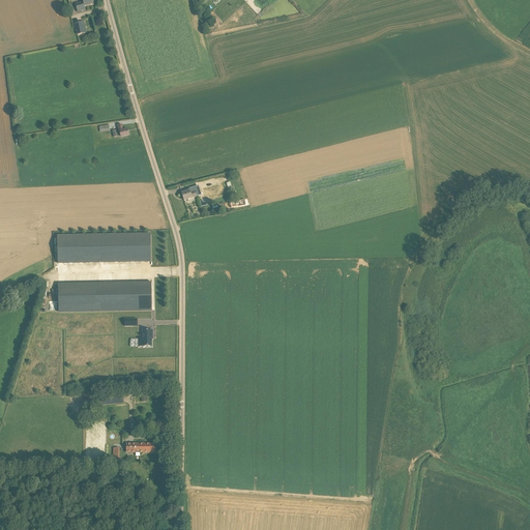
[(85,7),(93,5),(91,0),(82,0),(83,2),(76,4),(78,12),(85,10),(85,7)]
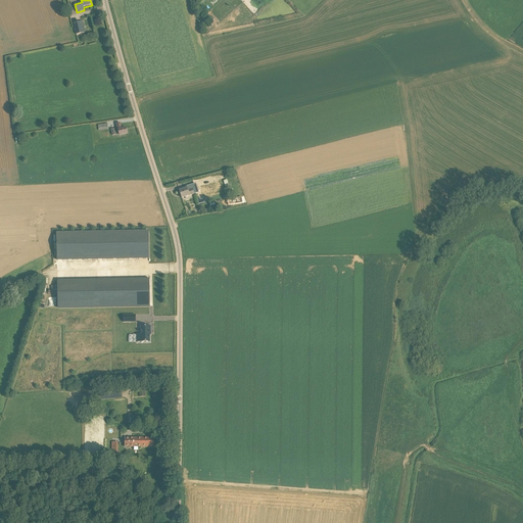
[(81,21),(73,24),(77,35),(84,33),(81,21)]
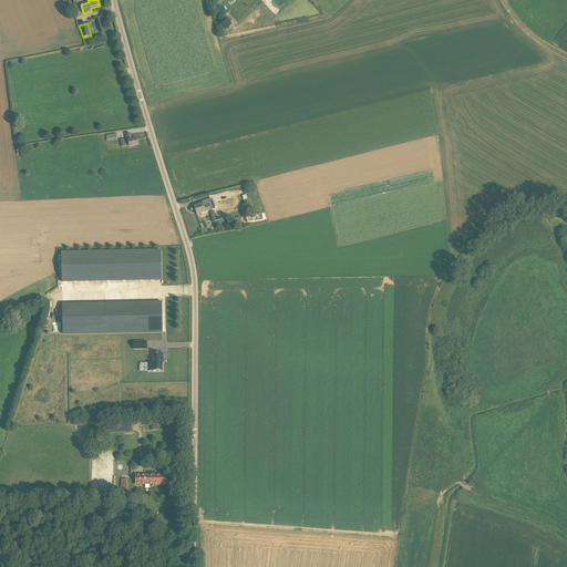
[(137,138),(132,140),(131,134),(126,134),(127,140),(121,141),(122,147),(125,146),(130,146),(130,147),(138,145),(137,138)]
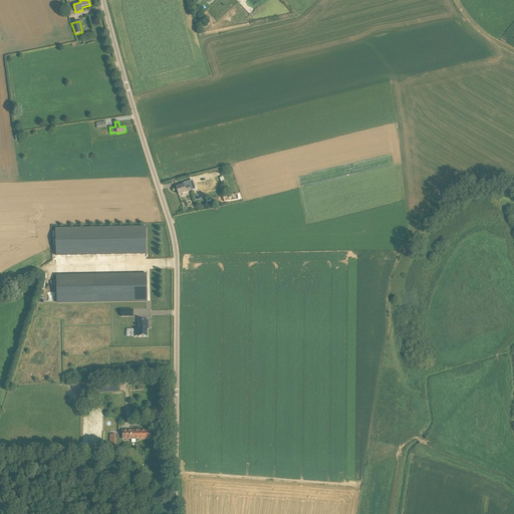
[(204,194),(216,191),(215,188),(219,187),(217,178),(197,182),(199,192),(203,191),(204,194)]
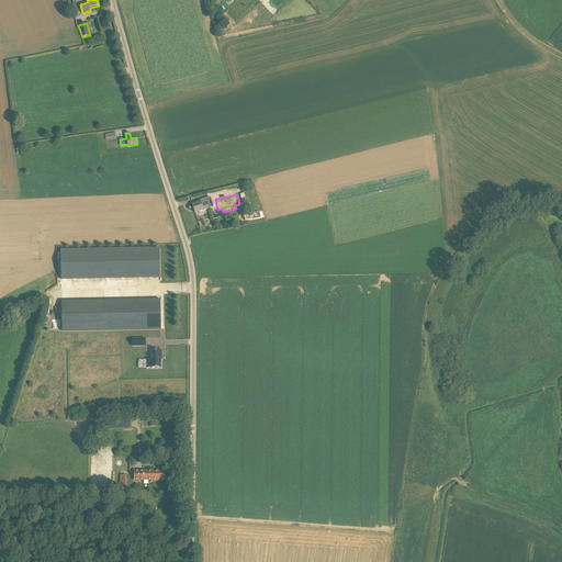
[(206,203),(202,205),(201,202),(192,205),(195,213),(204,211),(203,211),(209,209),(206,203)]
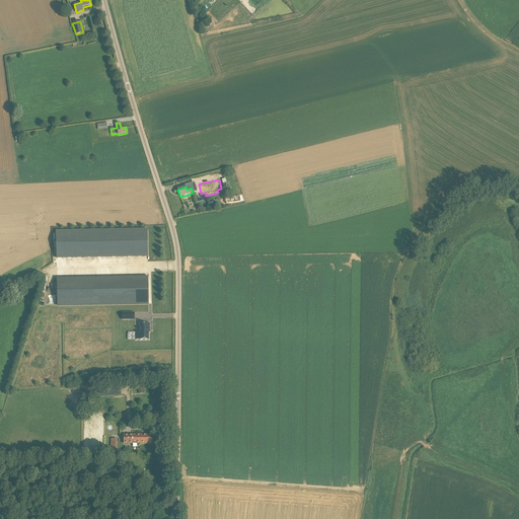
[(225,198),(226,204),(240,202),(239,196),(225,198)]
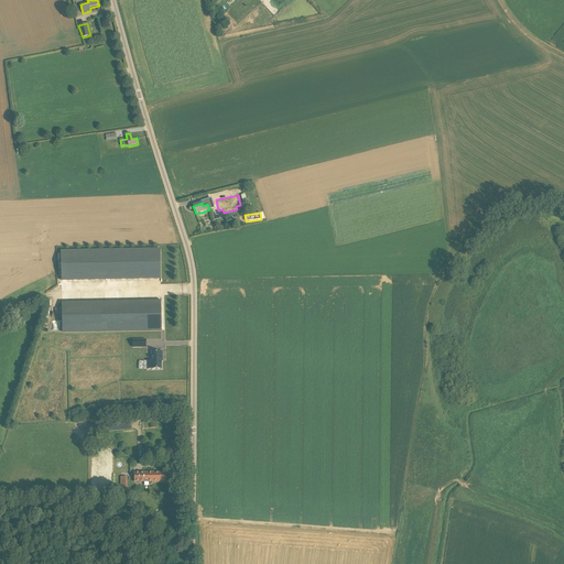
[(161,279),(160,250),(62,251),(62,281),(161,279)]
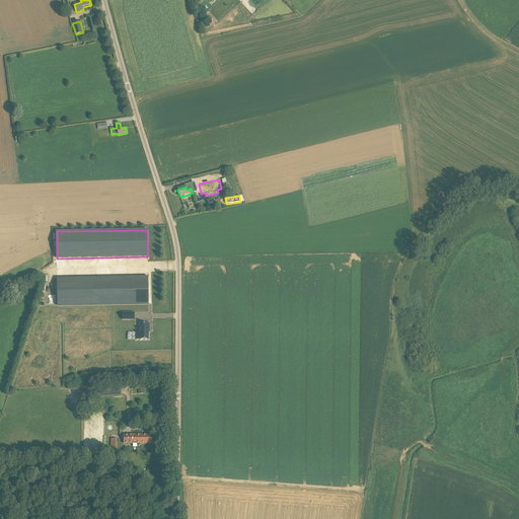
[(149,304),(148,278),(57,279),(58,305),(109,305),(149,304)]
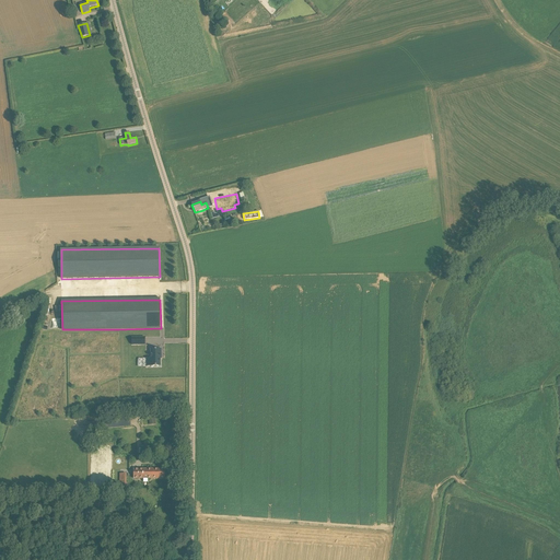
[(161,349),(151,349),(151,365),(147,366),(151,366),(161,366),(160,353),(161,353),(161,349)]
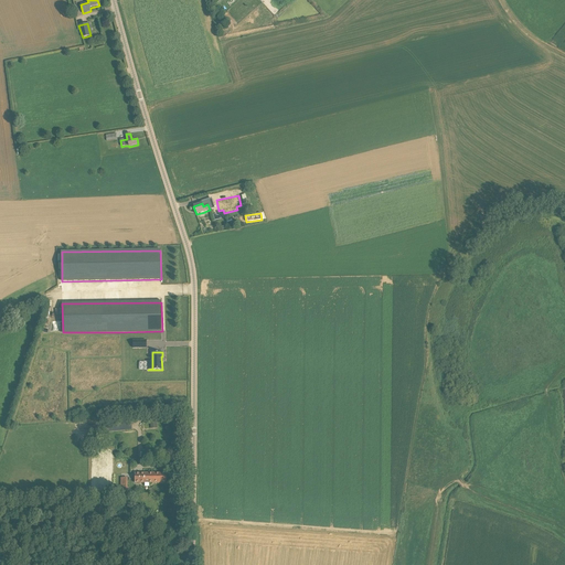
[(131,419),(107,422),(108,433),(132,429),(131,419)]
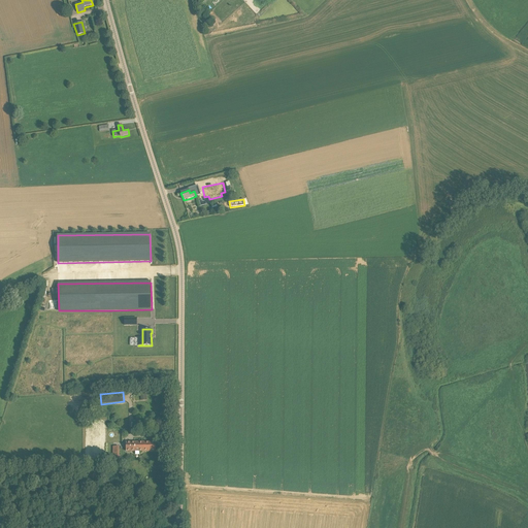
[(156,442),(131,442),(126,442),(126,451),(131,451),(156,451),(156,442)]
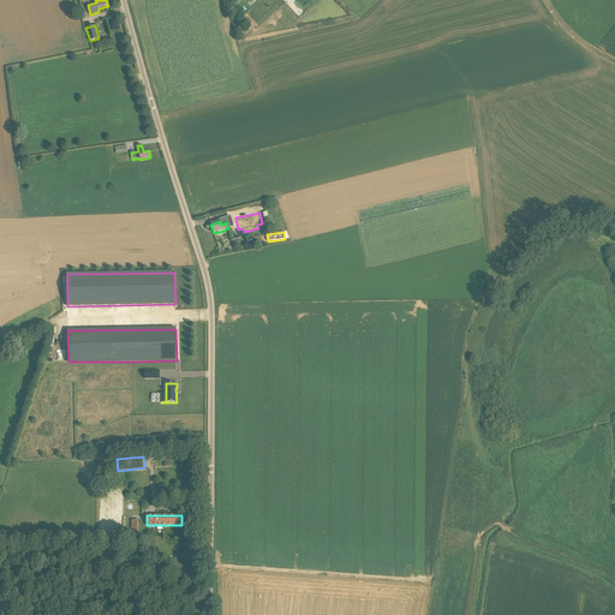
[(107,549),(102,555),(109,560),(112,555),(112,554),(112,553),(107,549)]
